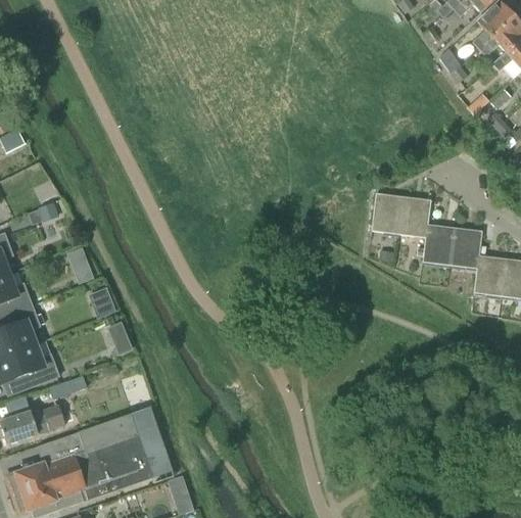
[(400,0),(398,1),(406,11),(415,5),(411,0),(400,0)]
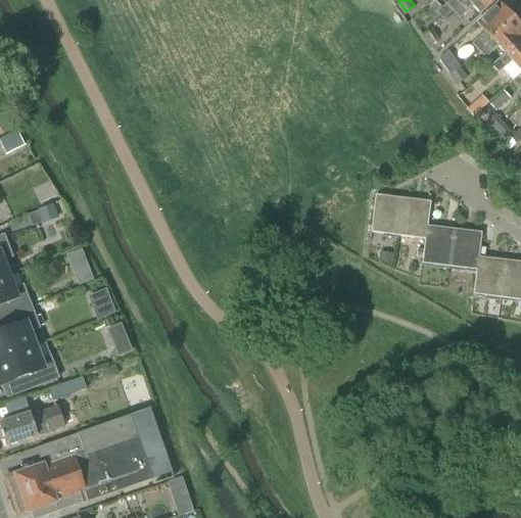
[(462,0),(454,7),(461,14),(473,3),(481,11),(492,0),(462,0)]
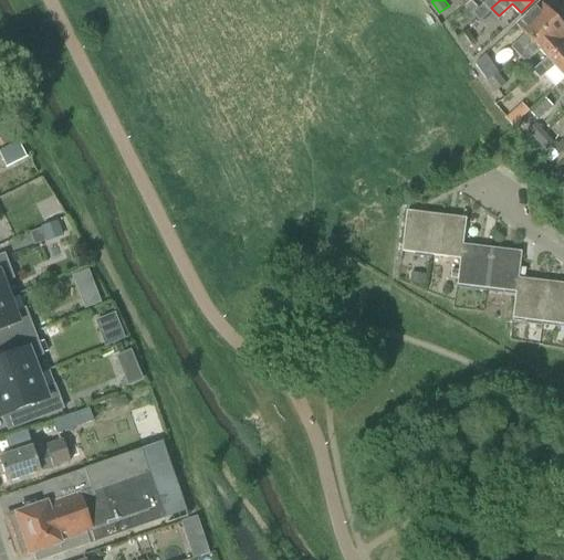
[(512,43),(519,51),(557,16),(543,0),(541,0),(518,22),(525,30),(512,43)]
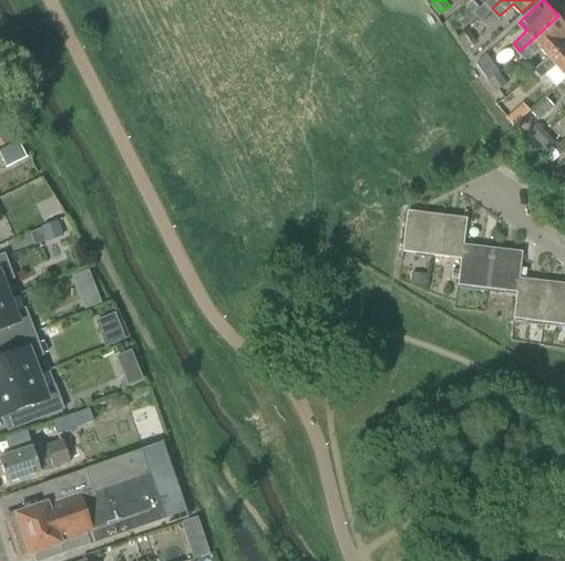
[(541,47),(548,54),(564,39),(564,22),(558,16),(520,51),(527,59),(541,47)]
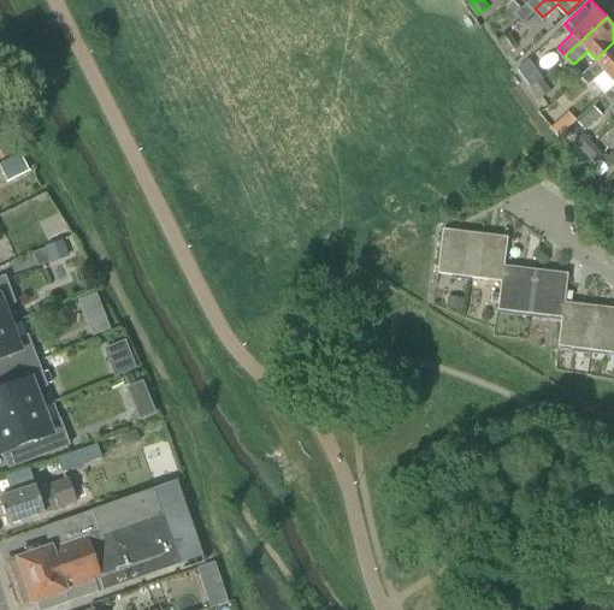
[(511,31),(500,39),(507,48),(518,41),(511,31)]
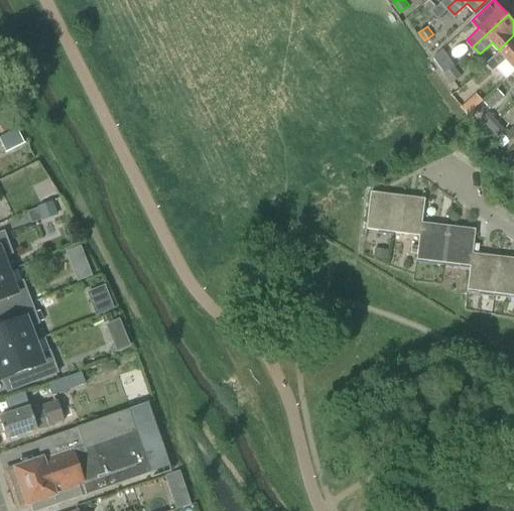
[(513,35),(499,49),(486,60),(493,69),(497,65),(508,76),(513,70),(513,35)]
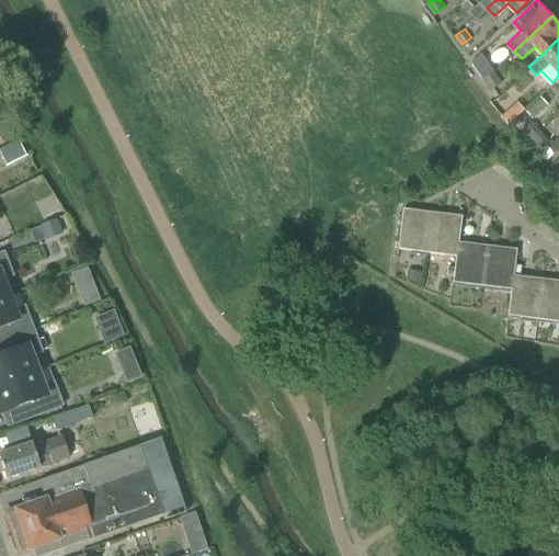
[(477,65),(485,77),(495,69),(487,58),(477,65)]
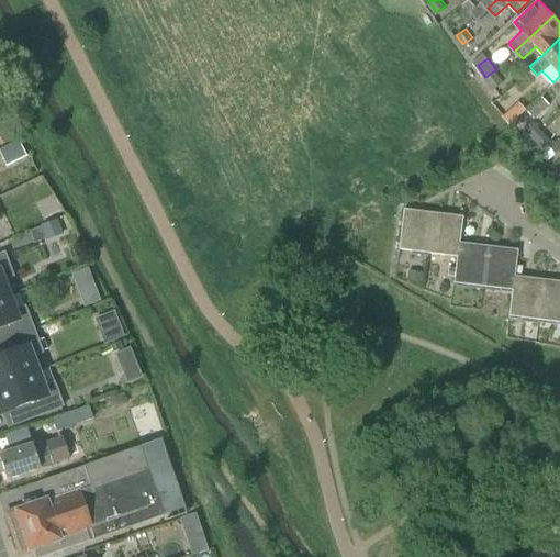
[(496,69),(485,77),(493,88),(503,80),(496,69)]
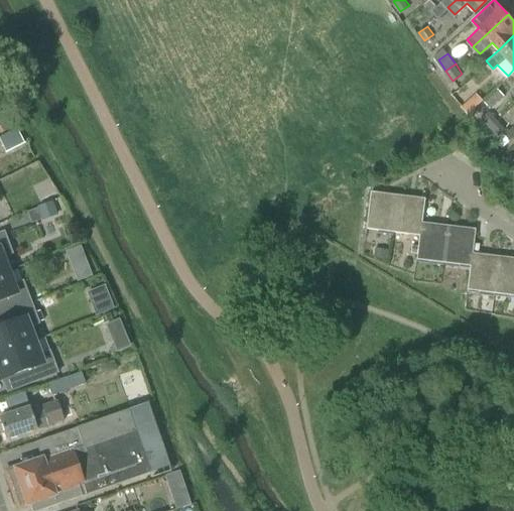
[(470,93),(461,101),(469,110),(477,103),(470,93)]
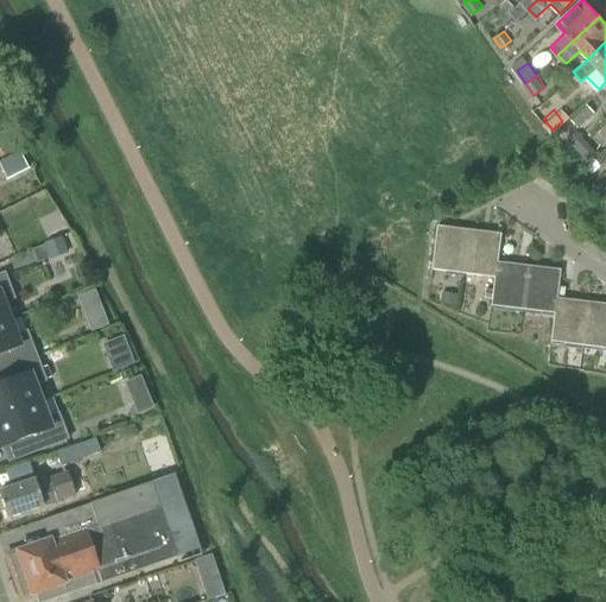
[(567,138),(578,149),(586,139),(576,128),(567,138)]
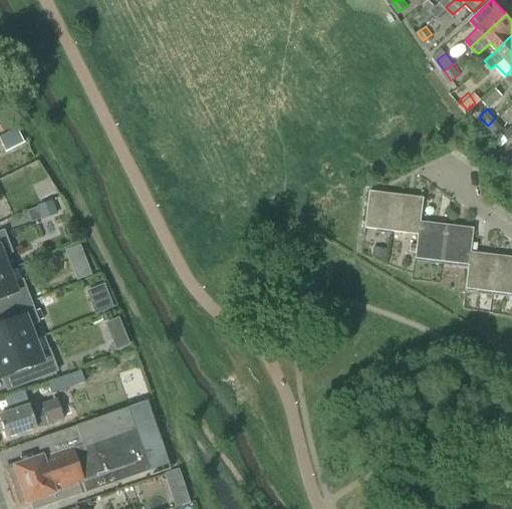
[(0,118),(0,128),(11,124),(8,115),(0,118)]
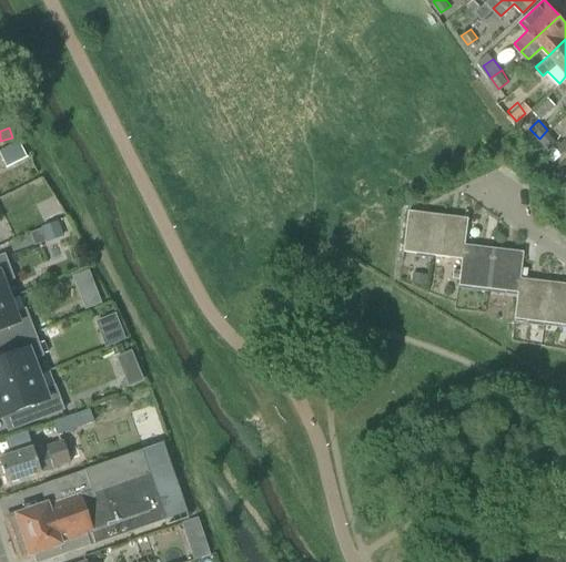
[(547,130),(539,139),(548,147),(557,140),(547,130)]
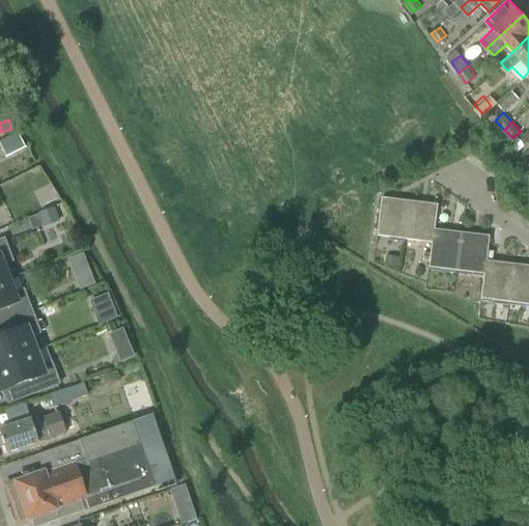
[(0,137),(7,154),(26,144),(19,129),(0,137)]
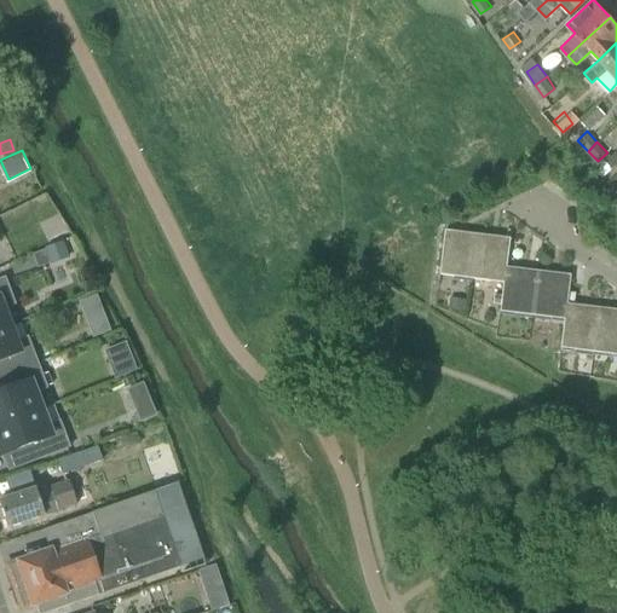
[(615,166),(613,165),(605,156),(598,162),(597,165),(607,174),(615,166)]
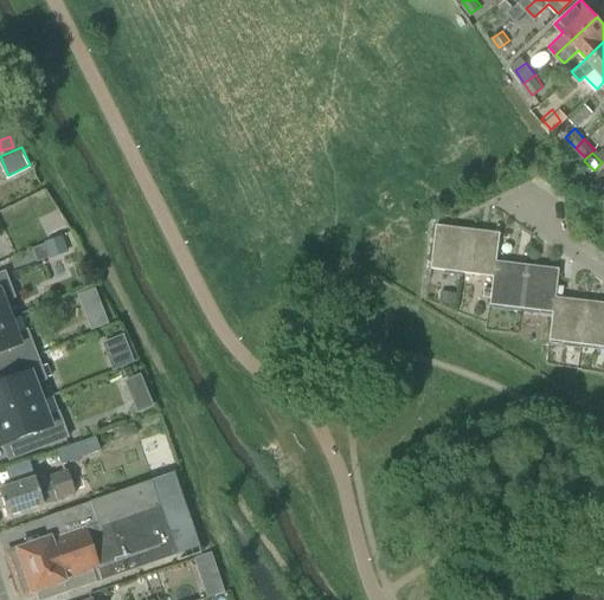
[(431,266),(463,271),(468,227),(437,224),(431,266)]
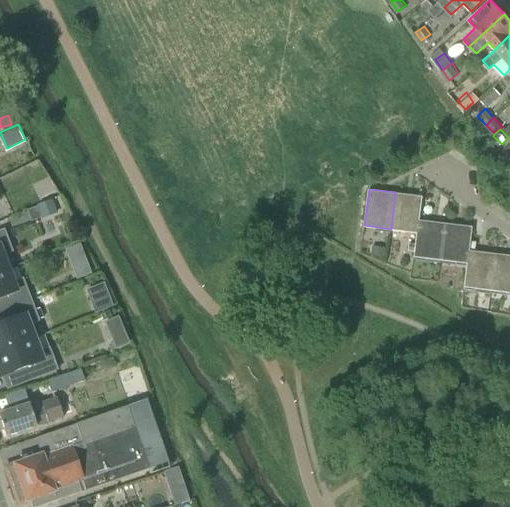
[(391,229),(418,232),(419,219),(422,195),(395,192),(391,229)]
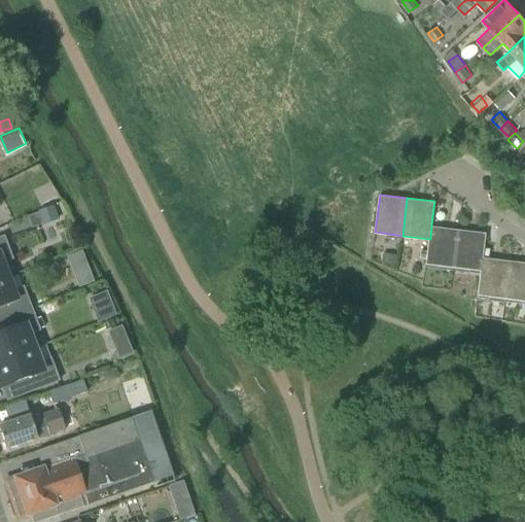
[(0,224),(20,215),(13,202),(5,206),(2,201),(0,202),(0,224)]
